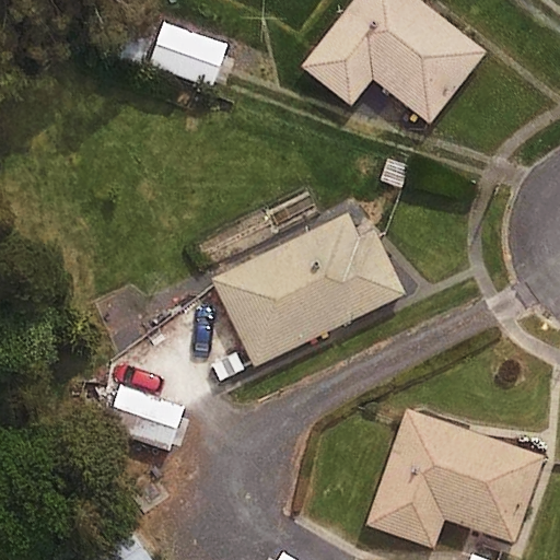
[(327,86),(352,105),(373,79),(430,124),(488,50),(422,0),(354,0),(302,66),(327,86)]
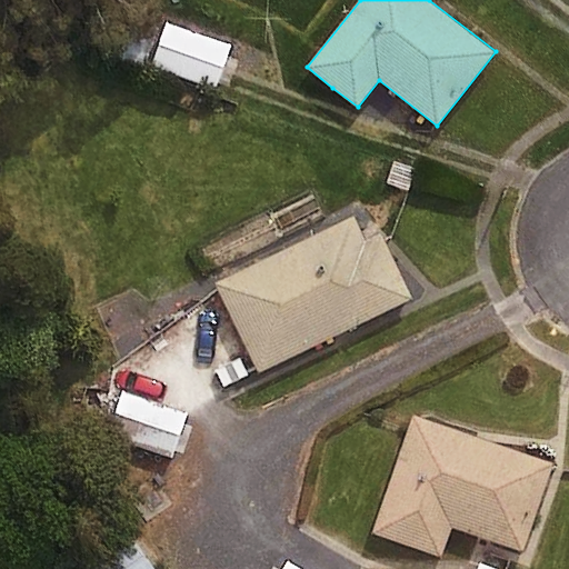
[(222,70),(232,45),(167,21),(151,67),(217,88),(222,70)]
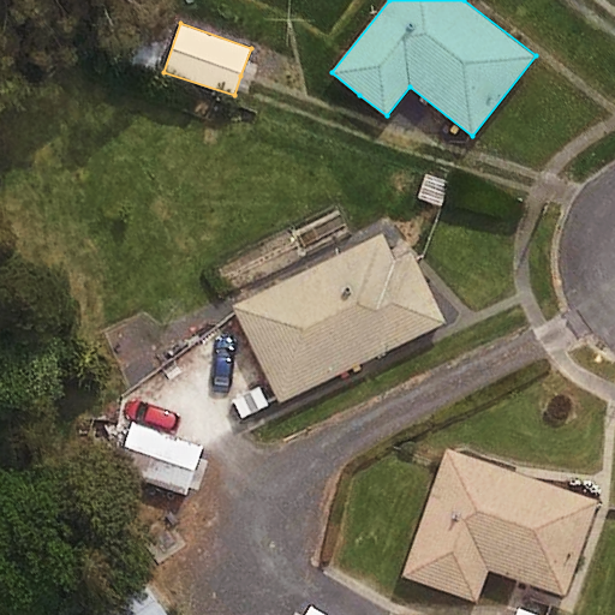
[(382,234),(233,306),(280,404),(447,323),(412,252),(395,260),(382,234)]
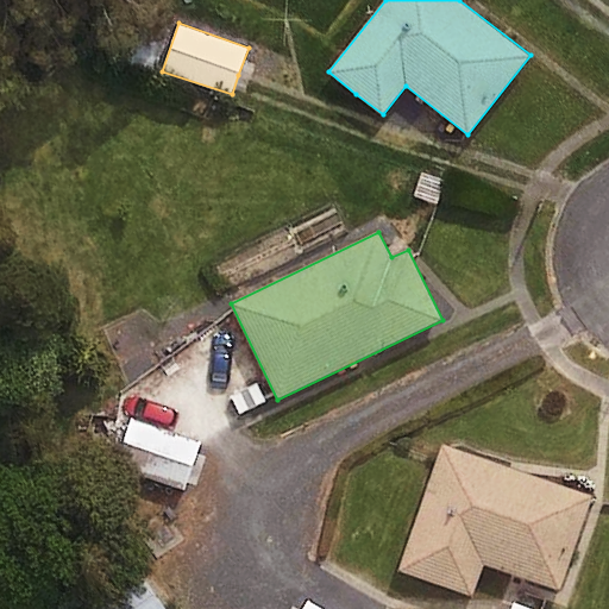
[(115,469),(184,491),(201,441),(131,419),(115,469)]
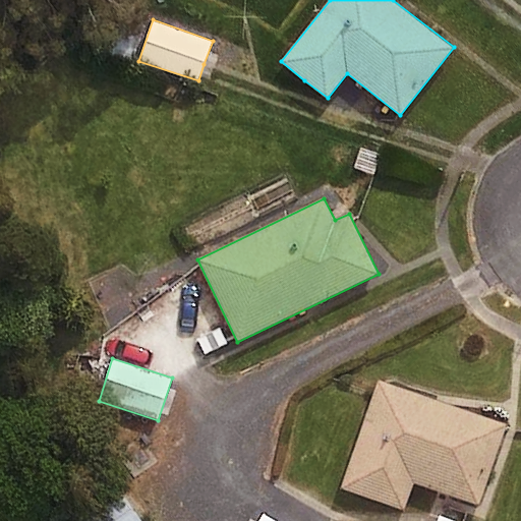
[(379,382),(341,488),(404,511),(414,484),(477,505),(507,425),(379,382)]
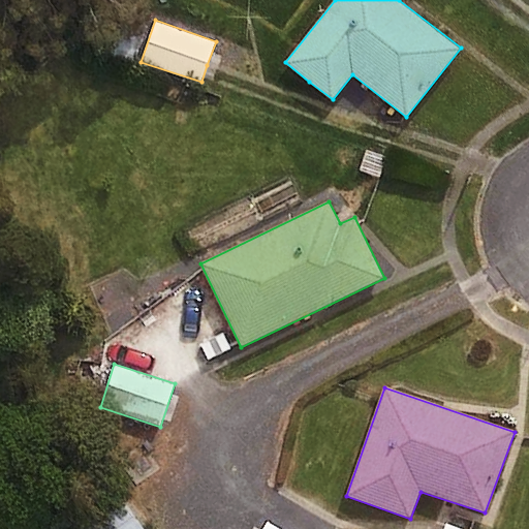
[(84,528),(143,528),(124,502),(84,528)]
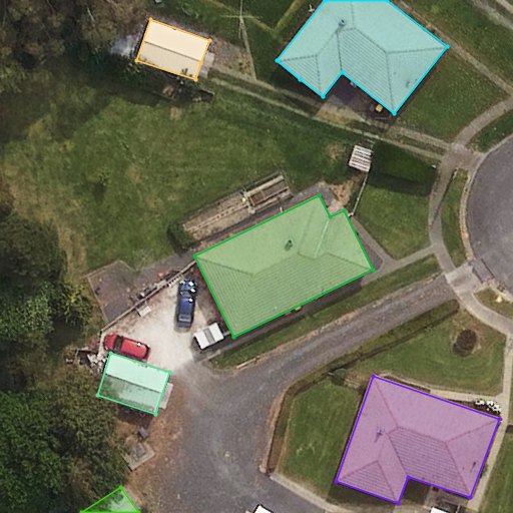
All buildings are outlined.
